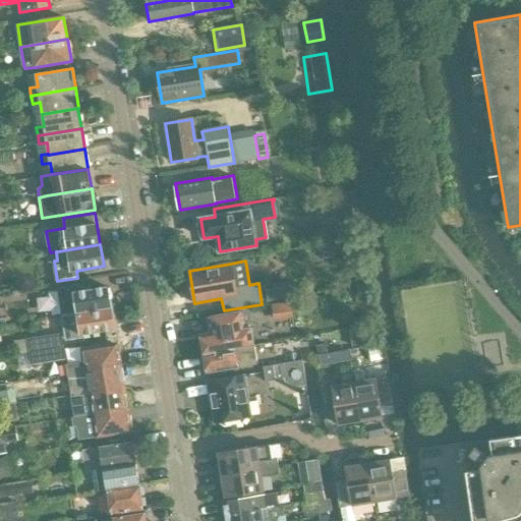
[(62,315),(63,314),(68,314),(110,308),(107,286),(79,291),(78,285),(58,288),(62,315)]
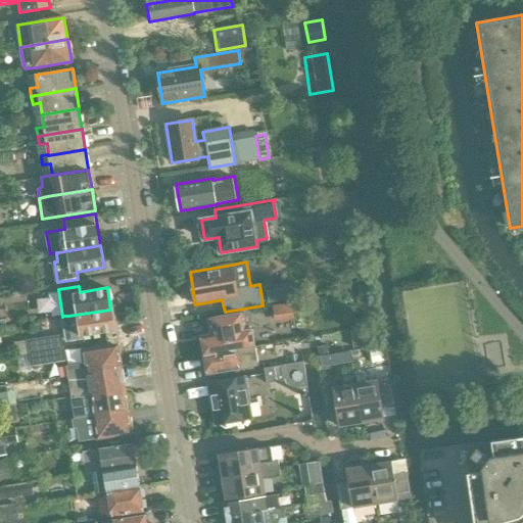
[(110,310),(68,316),(63,316),(67,341),(83,339),(83,336),(113,331),(110,310)]
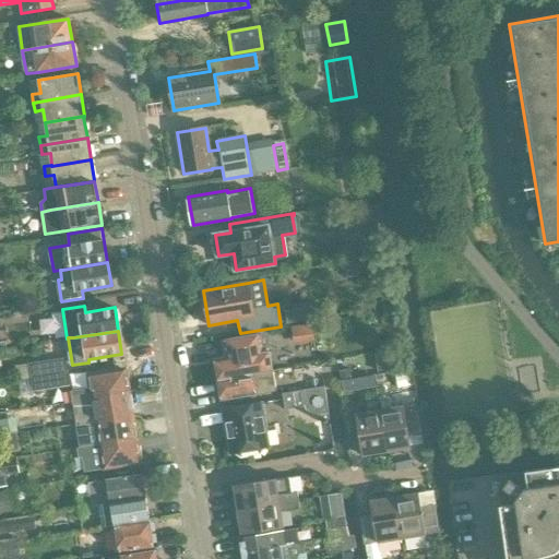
[(215,360),(218,380),(273,371),(270,351),(263,352),(260,335),(224,341),(227,358),(215,360)]
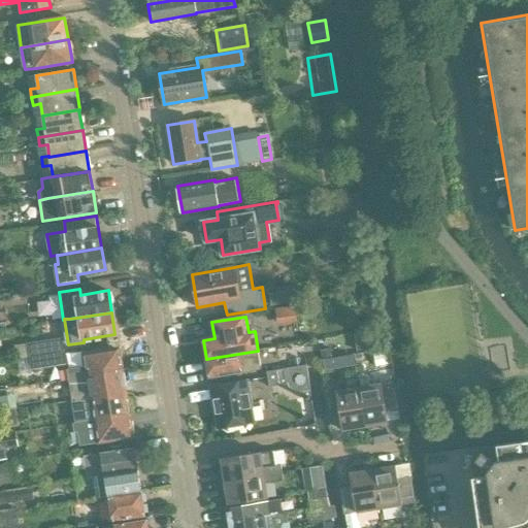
[(27,344),(29,357),(63,352),(62,338),(27,344)]
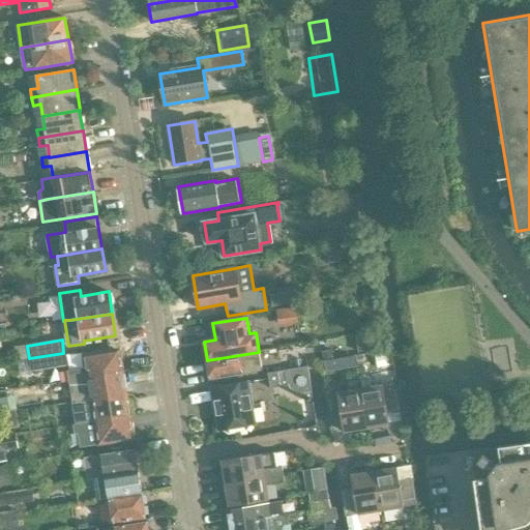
[(67,372),(68,382),(121,373),(118,351),(83,357),(85,369),(67,372)]
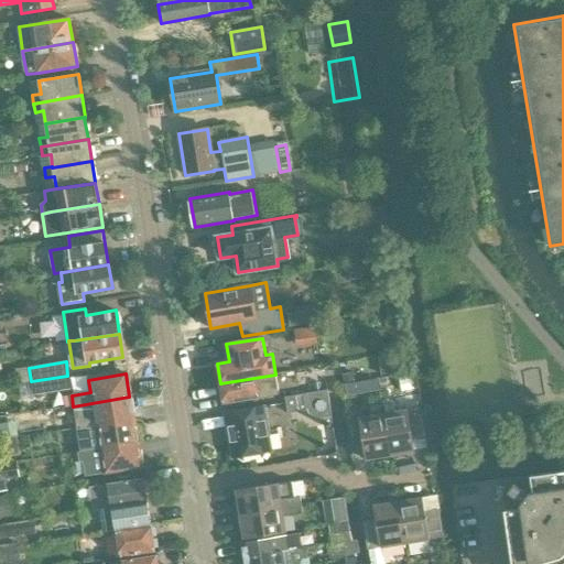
[(275,375),(220,383),(223,403),(278,394),(275,375)]
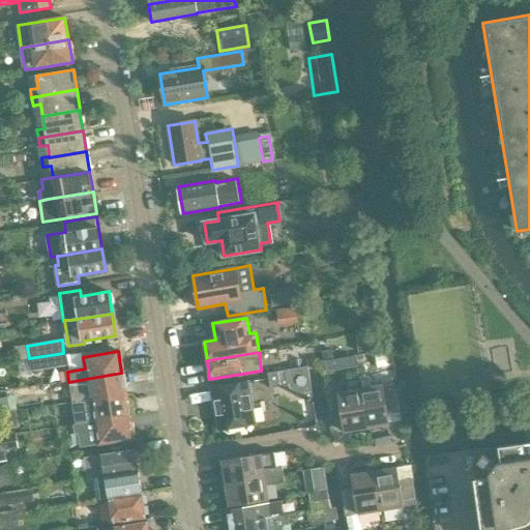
[(65,361),(63,353),(29,358),(31,369),(35,367),(35,371),(61,366),(65,361)]
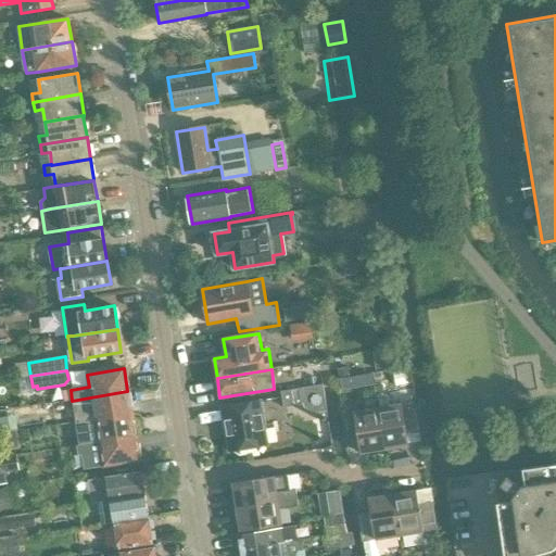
[(72,401),(76,424),(131,414),(130,407),(133,407),(130,393),(128,394),(127,391),(72,401)]
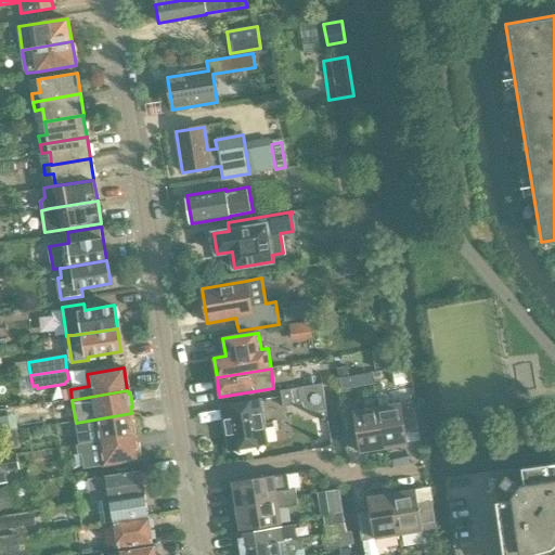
[(229,451),(233,450),(239,454),(258,451),(262,444),(267,444),(259,400),(221,407),(229,451)]
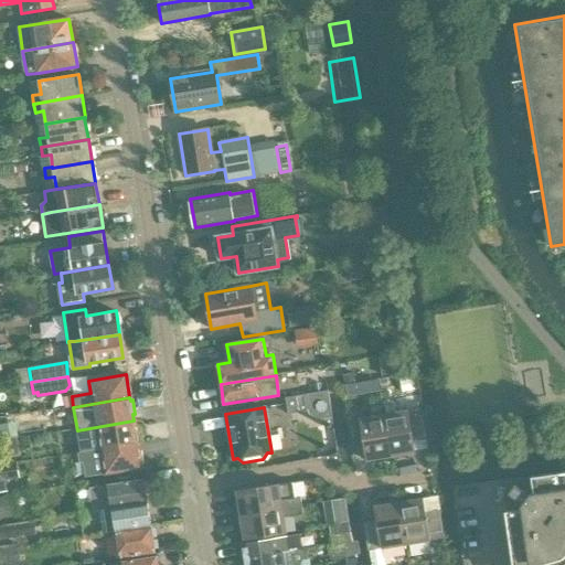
[(422,408),(384,415),(391,457),(415,452),(413,439),(426,437),(422,408)]
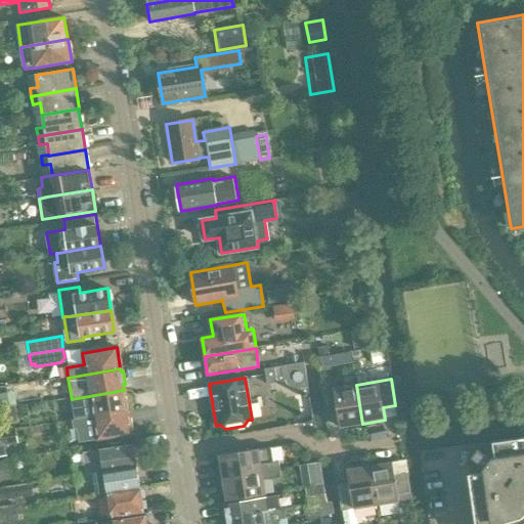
[(362,424),(356,385),(320,391),(325,417),(338,415),(340,428),(362,424)]
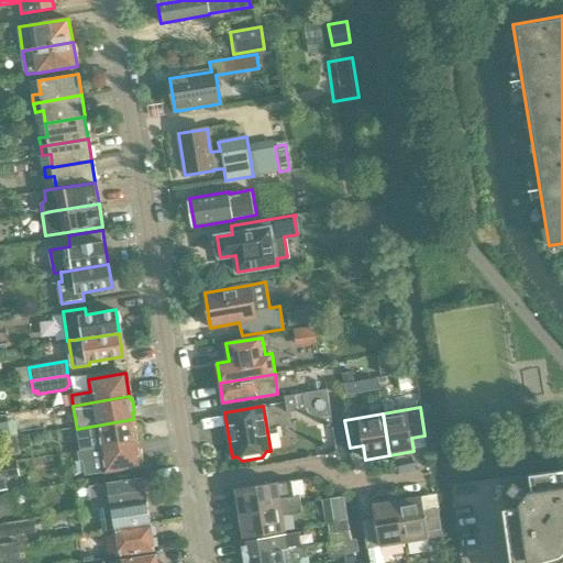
[(84,451),(96,450),(136,442),(136,440),(139,440),(136,426),(134,426),(133,419),(77,429),(79,440),(94,437),(98,437),(99,448),(84,450),(84,451)]
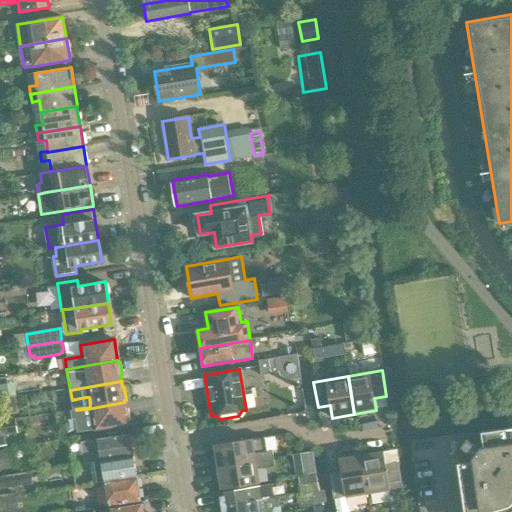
[(94,429),(127,424),(124,402),(87,409),(76,410),(78,420),(89,418),(92,418),(94,429)]
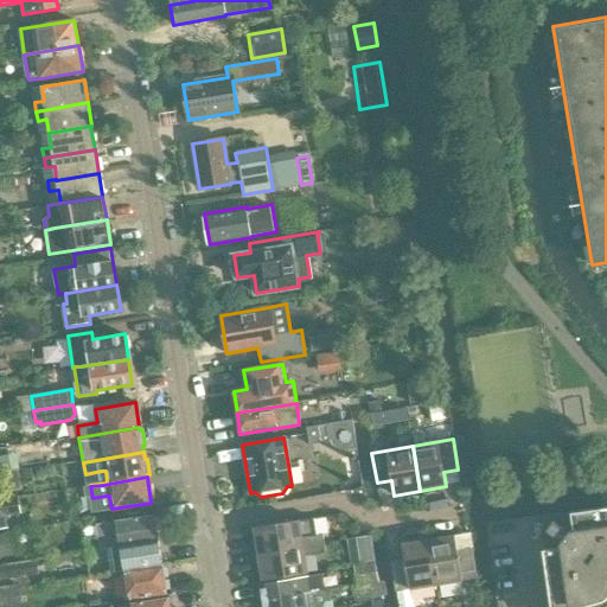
[(553,519),(545,530),(556,538),(554,542),(554,548),(543,549),(550,606),(606,606),(606,506),(570,512),(573,530),(568,531),(553,519)]
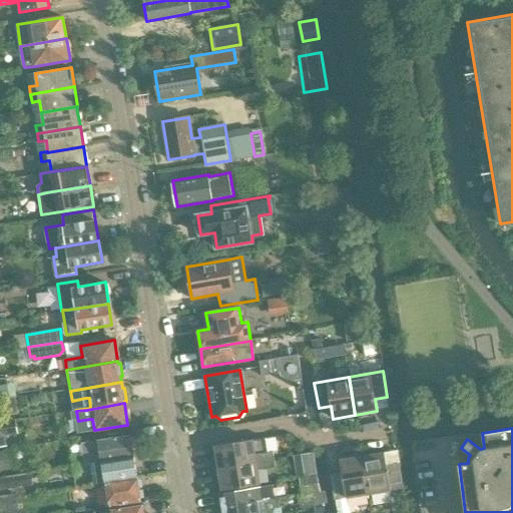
[(86,465),(90,464),(133,457),(129,436),(82,443),(86,465)]
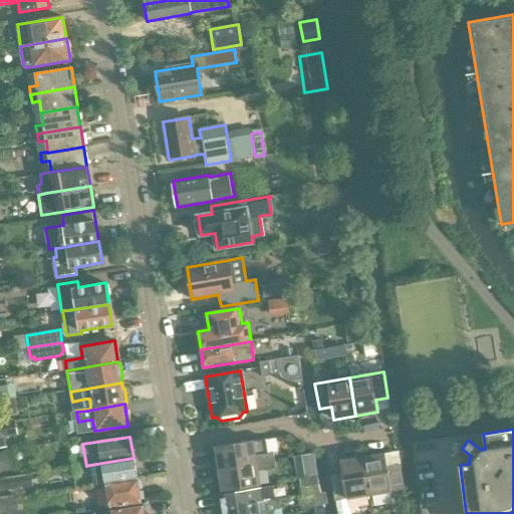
[(215,453),(217,470),(274,460),(273,453),(267,453),(265,439),(215,447),(216,453),(215,453)]
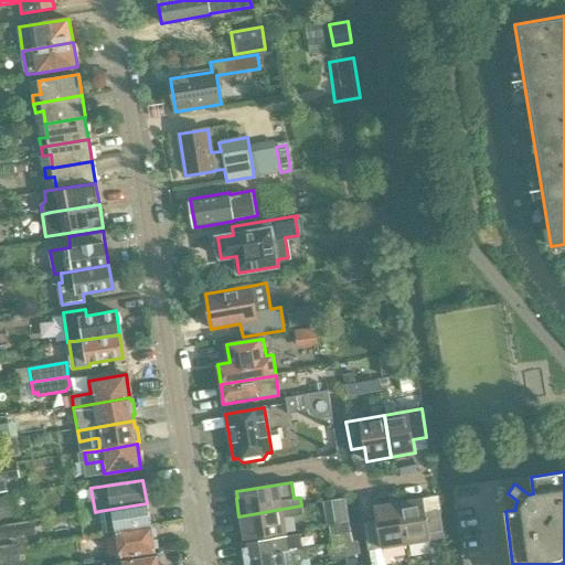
[(423,499),(398,503),(405,544),(443,539),(438,510),(425,512),(423,499)]
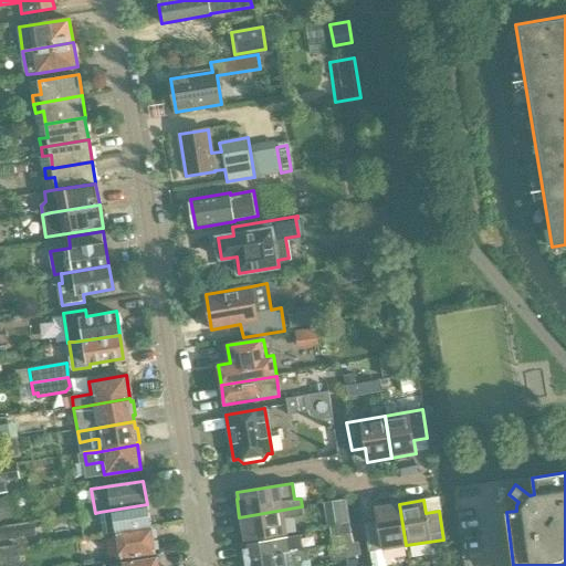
[(104,535),(116,533),(150,527),(147,504),(100,512),(104,535)]
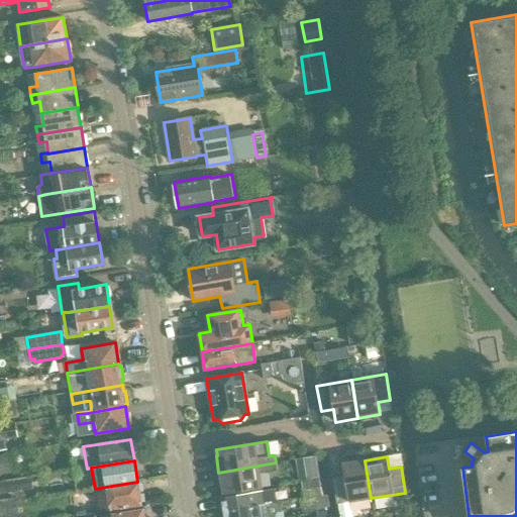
[(371,498),(365,460),(342,463),(344,477),(332,479),(336,504),(371,498)]
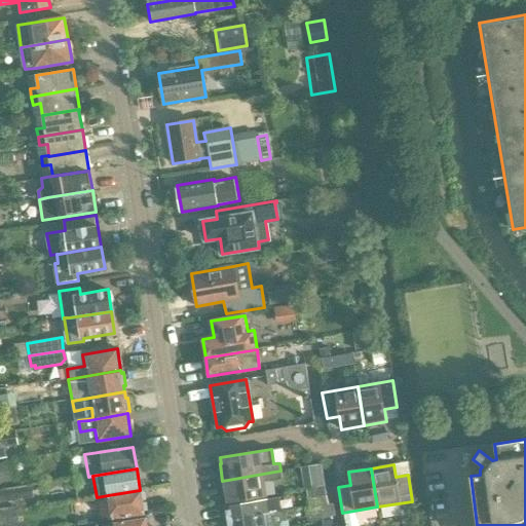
[(280,471),(222,481),(225,497),(227,497),(228,502),(266,496),(264,482),(283,479),(280,471)]
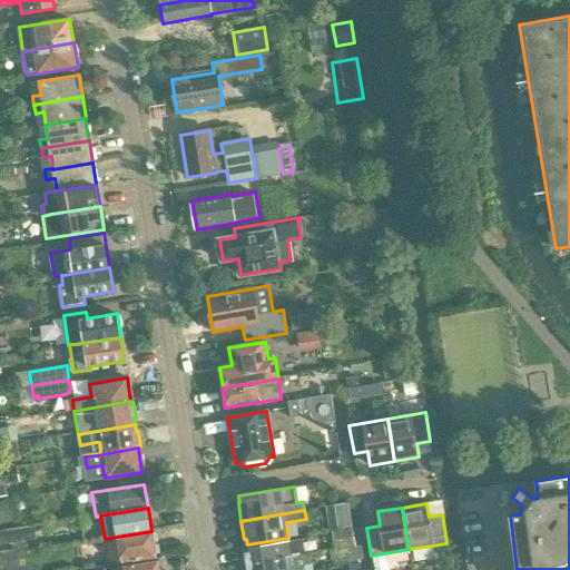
[(151,531),(117,537),(117,538),(118,537),(118,541),(114,542),(118,564),(156,558),(151,531)]
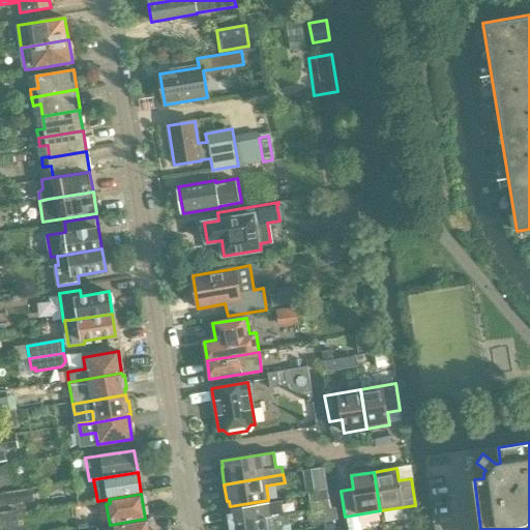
[(228,510),(230,525),(283,516),(281,502),(228,510)]
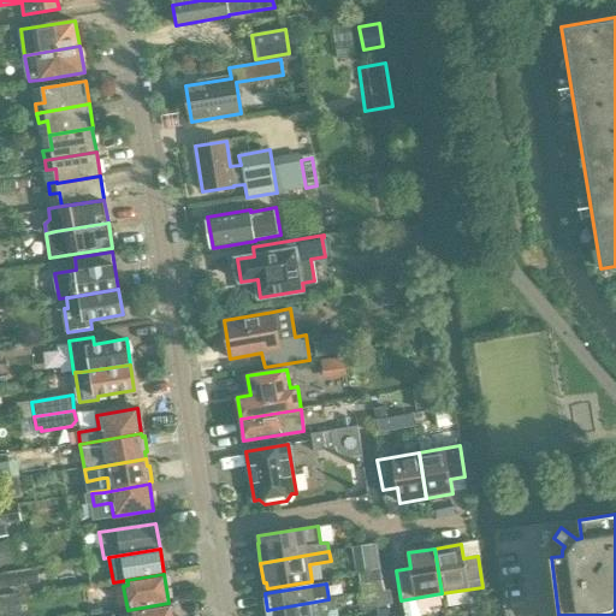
[(329,599),(267,610),(267,615),(329,615),(337,615),(333,599),(329,599)]
